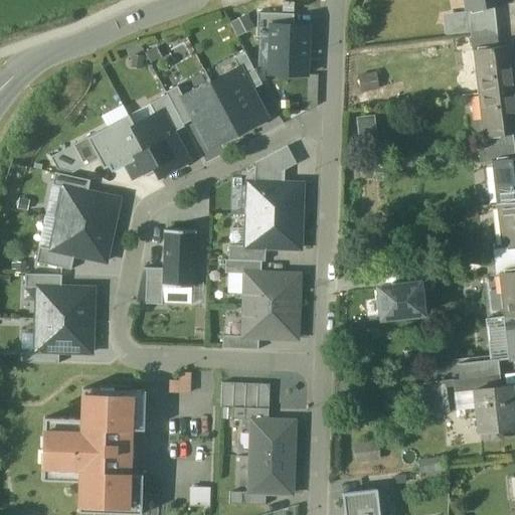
[(505,0),(464,0),(467,12),(470,11),(496,7),(506,5),(505,0)]
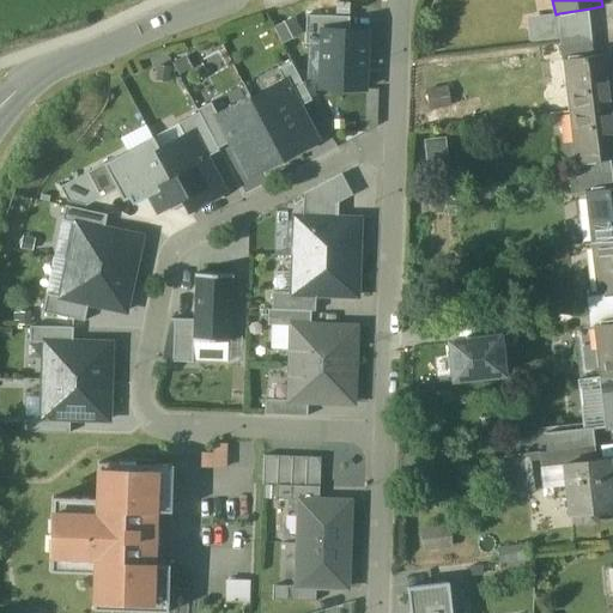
[(590,8),(559,13),(563,44),(594,41),(590,8)]
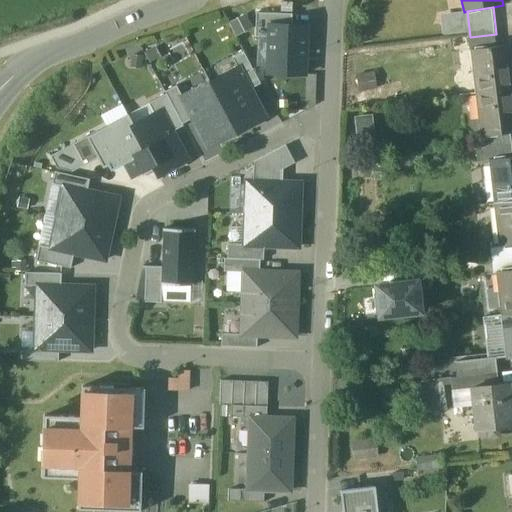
[(291,15),(256,13),(255,36),(270,37),(270,26),(291,27),(291,15)]
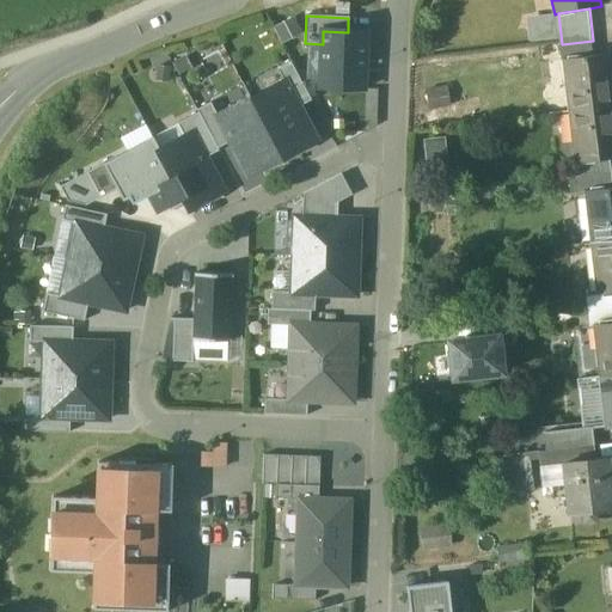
[(363,90),(366,32),(348,32),(323,31),(323,44),(320,87),(363,90)]
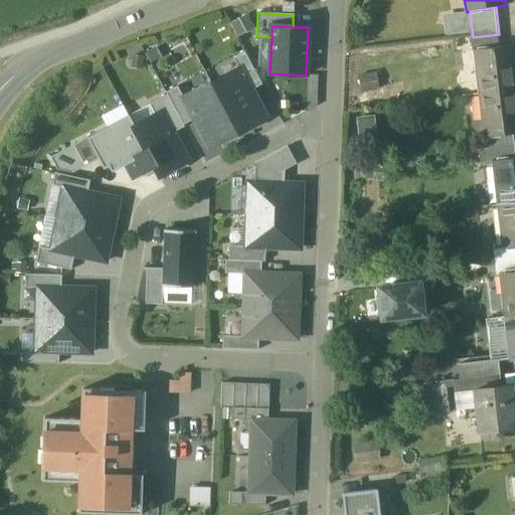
[(499,34),(473,37),(474,49),(500,46),(499,34)]
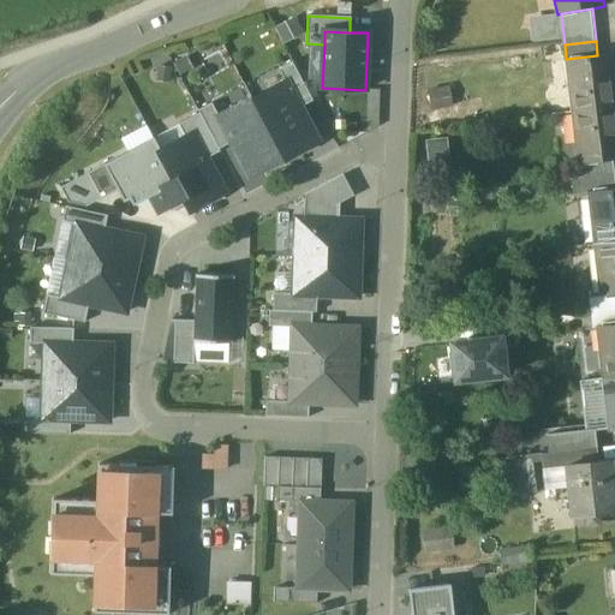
[(597,55),(566,59),(572,112),(614,107),(614,83),(611,54),(597,55)]
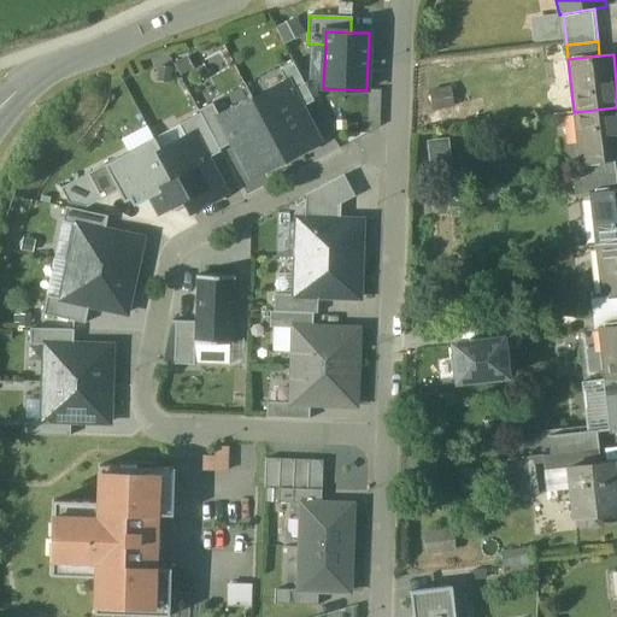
[(288,82),(301,107),(313,101),(294,64),(282,70),(288,82)]
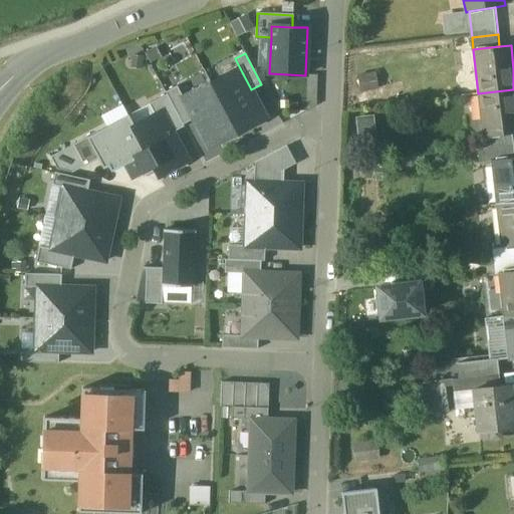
[(237,133),(266,118),(251,89),(240,68),(212,83),(237,133)]
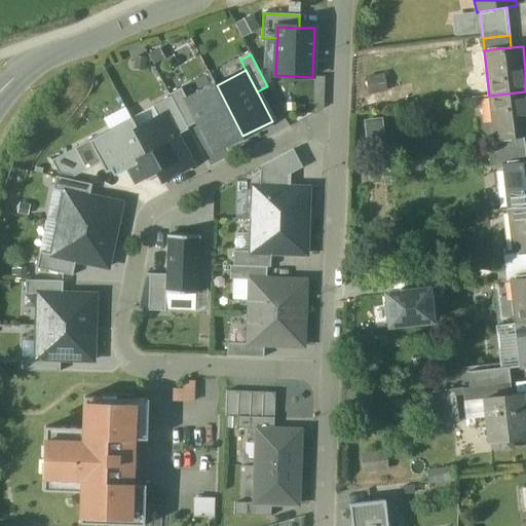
[(214,151),(242,136),(217,85),(187,100),(198,122),(214,151)]
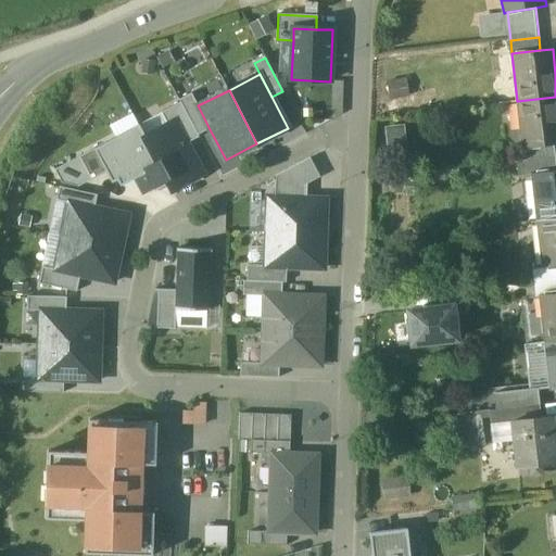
[(198,135),(210,129),(198,105),(191,95),(179,100),(181,103),(198,135)]
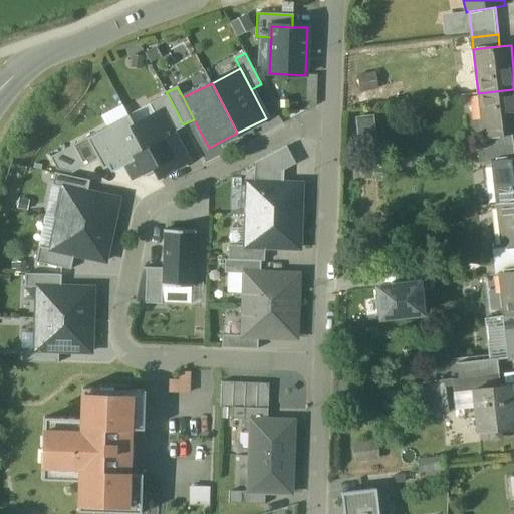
[(513,89),(478,93),(483,137),(512,134),(513,133),(513,89)]
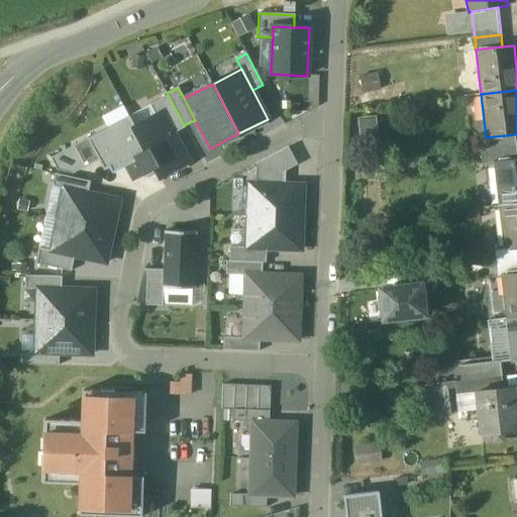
[(169,96),(150,105),(157,116),(164,112),(175,133),(185,128),(184,125),(169,96)]
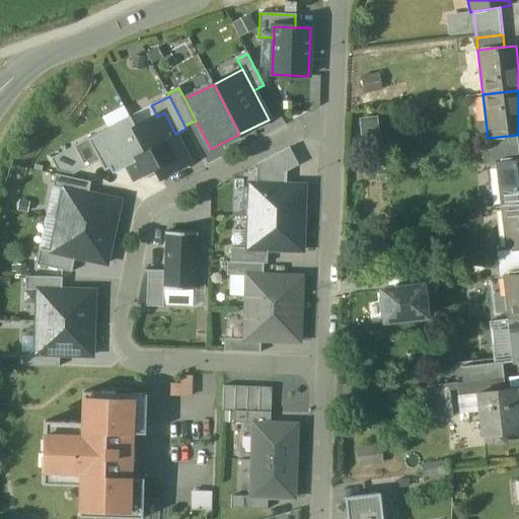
[(157,117),(135,128),(158,171),(161,177),(191,162),(175,134),(164,113),(157,117)]
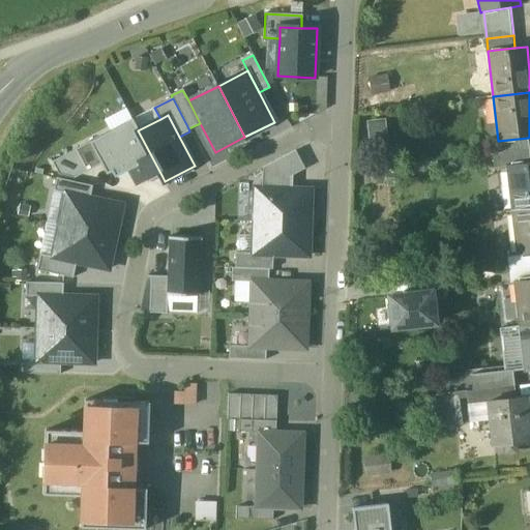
[(367,119),(369,140),(387,139),(386,118),(367,119)]
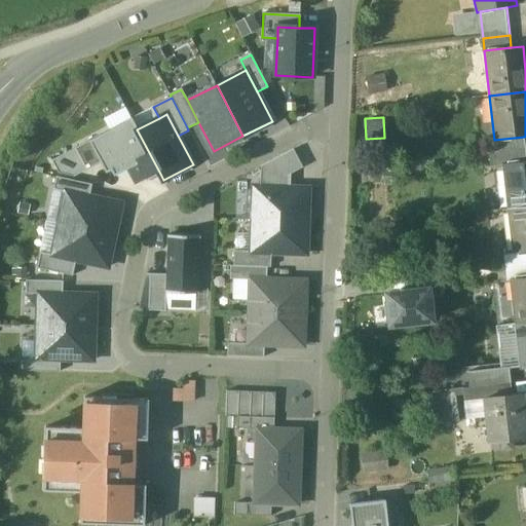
[(132,118),(109,130),(130,172),(138,186),(160,174),(137,129),(132,118)]
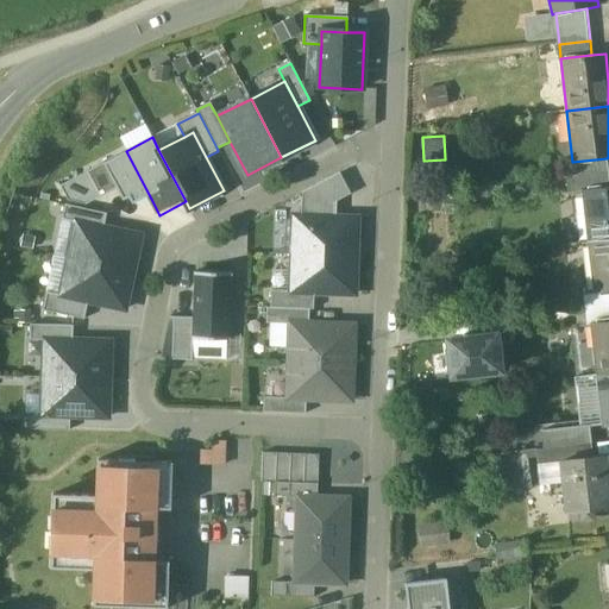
[(126,151),(104,162),(117,188),(129,211),(151,199),(126,151)]
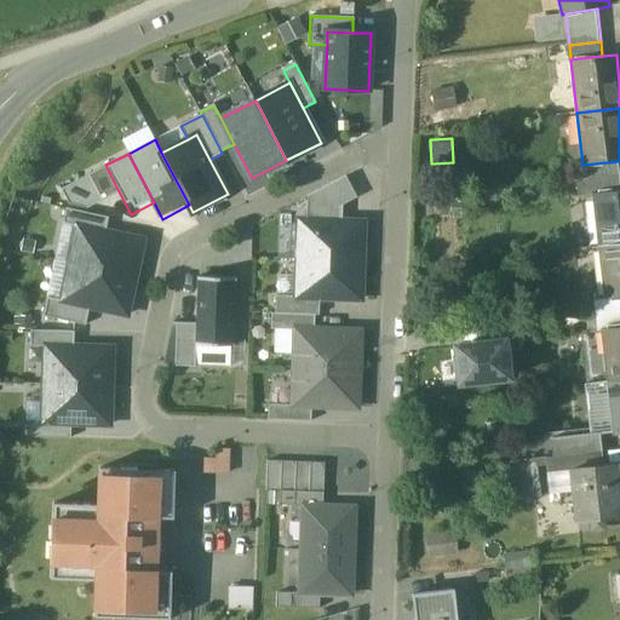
[(618,161),(589,165),(590,179),(619,176),(618,161)]
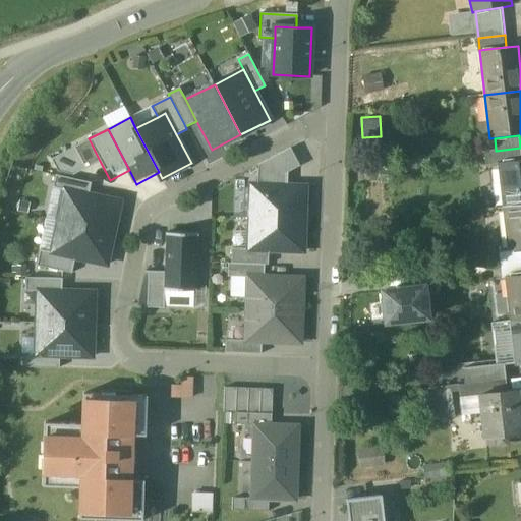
[(89,138),(51,158),(58,172),(72,175),(100,161),(89,138)]
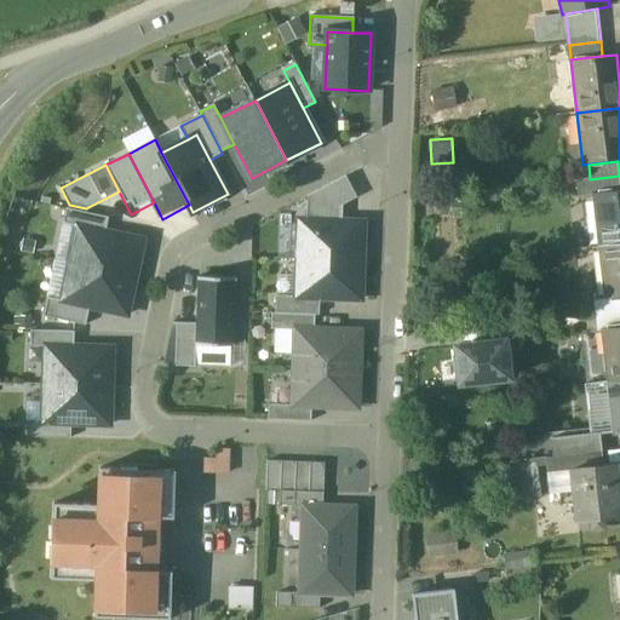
[(305,220),(339,222),(340,206),(357,197),(346,176),(308,196),(305,220)]
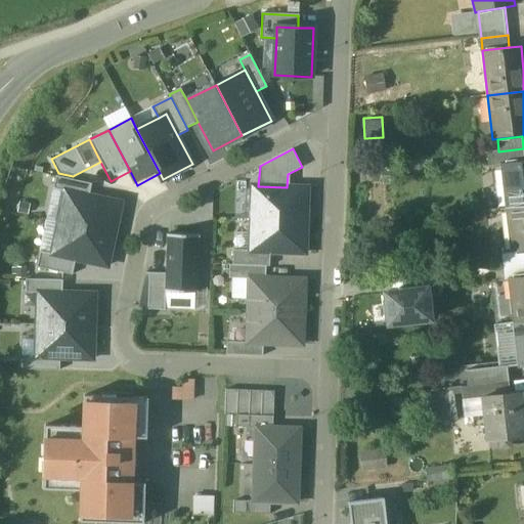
[(523,153),(523,148),(498,151),(499,165),(500,165),(500,164),(523,161),(523,153)]
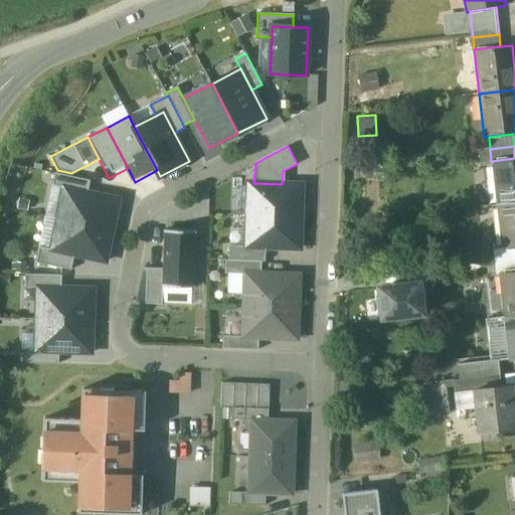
[(514,158),(492,161),(492,162),(497,205),(514,202),(514,158)]
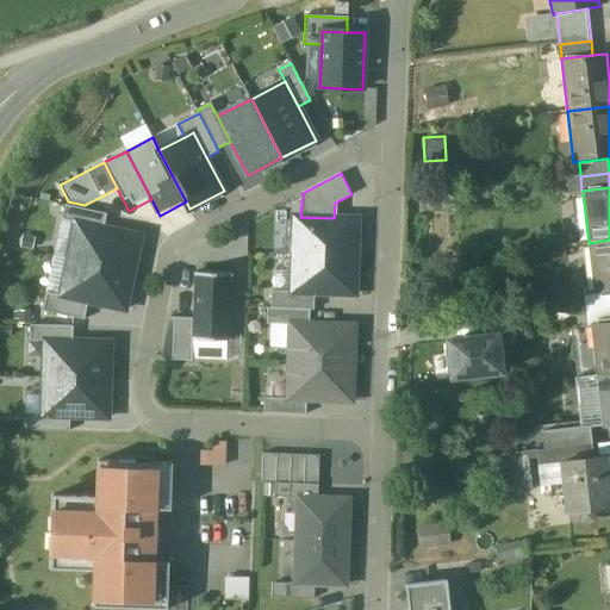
[(76,222),(104,228),(106,215),(64,205),(61,219),(76,222)]
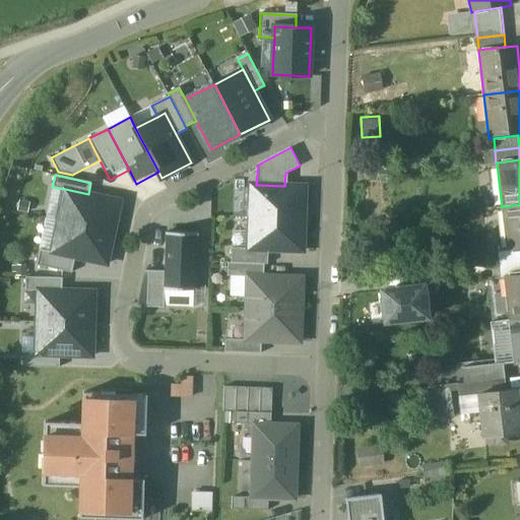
[(251,184),(249,217),(305,219),(306,186),(284,186),(256,185),(251,184)]
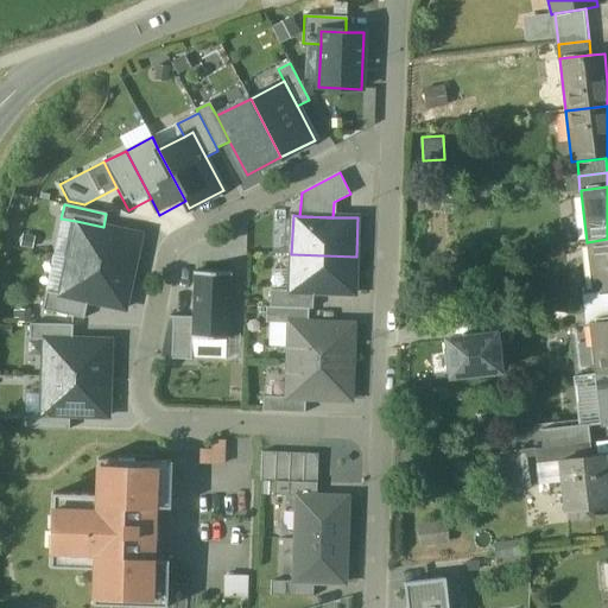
[(133,272),(140,235),(103,227),(76,221),(68,259),(133,272)]
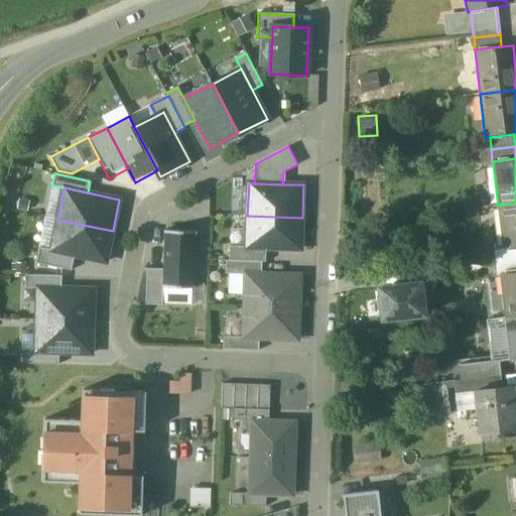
[(515,203),(498,206),(503,248),(515,246),(515,203)]
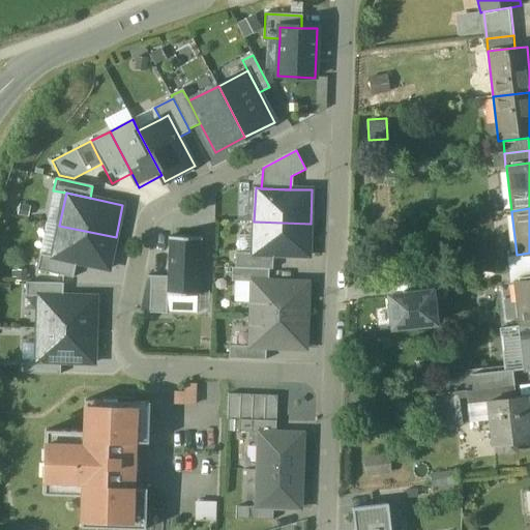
[(254,222),(253,255),(272,256),(310,257),(311,224),(254,222)]
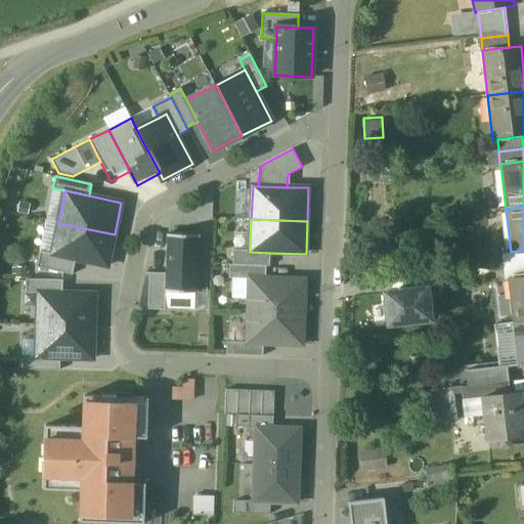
[(107,266),(115,234),(58,223),(51,255),(76,260),(107,266)]
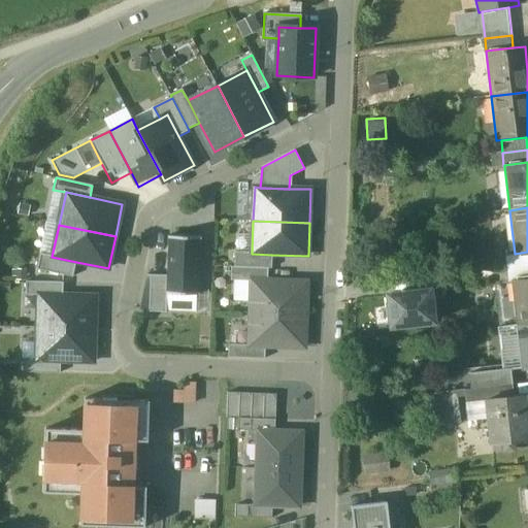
[(200,237),(168,236),(167,275),(166,294),(198,295),(200,237)]
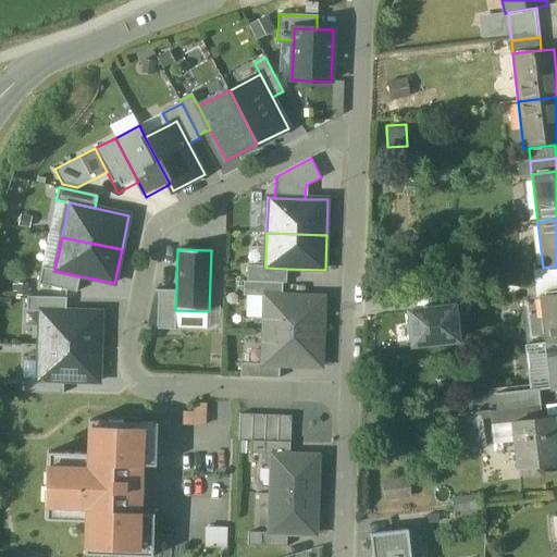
[(556,265),(543,268),(534,269),(535,284),(556,281),(556,265)]
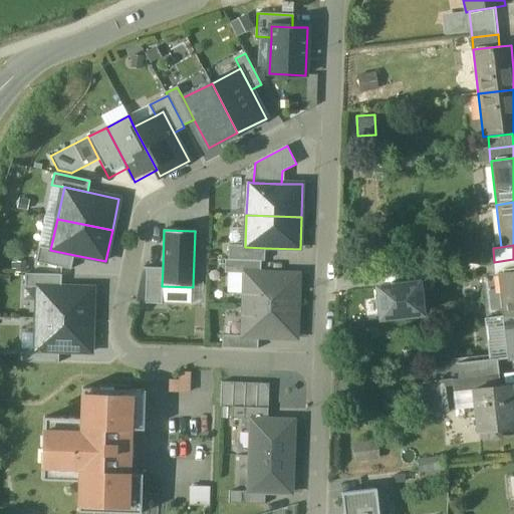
[(261,261),(264,261),(264,248),(245,247),(229,246),(228,260),(261,261)]
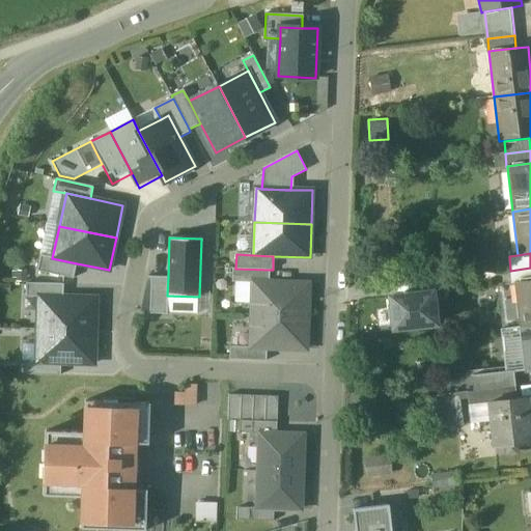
[(36,272),(73,279),(77,263),(52,258),(39,255),(36,272)]
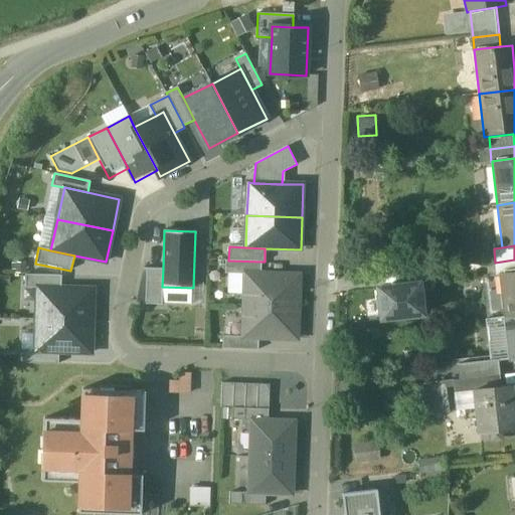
[(514,260),(495,263),(497,274),(514,271),(514,260)]
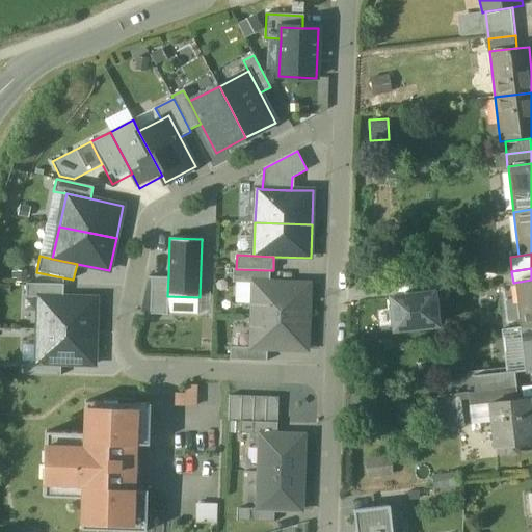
[(236,269),(233,269),(233,282),(254,283),(254,282),(270,283),(270,270),(236,269)]
